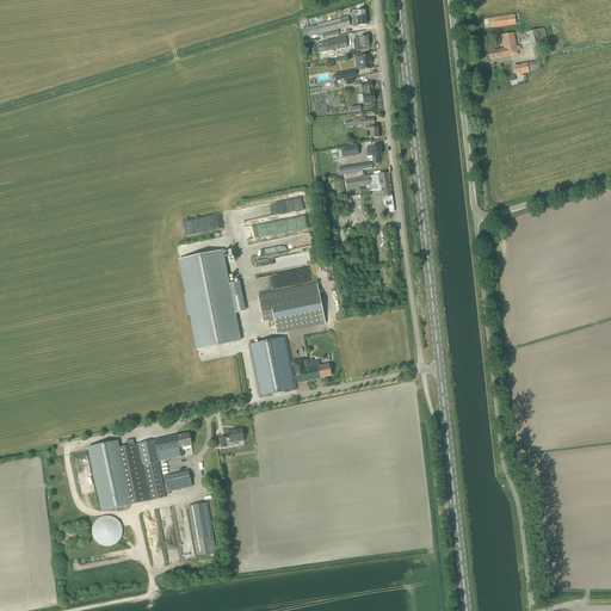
[(357,17),(353,18),(353,22),(357,20),(358,26),(366,25),(365,16),(365,11),(356,11),(357,17)]
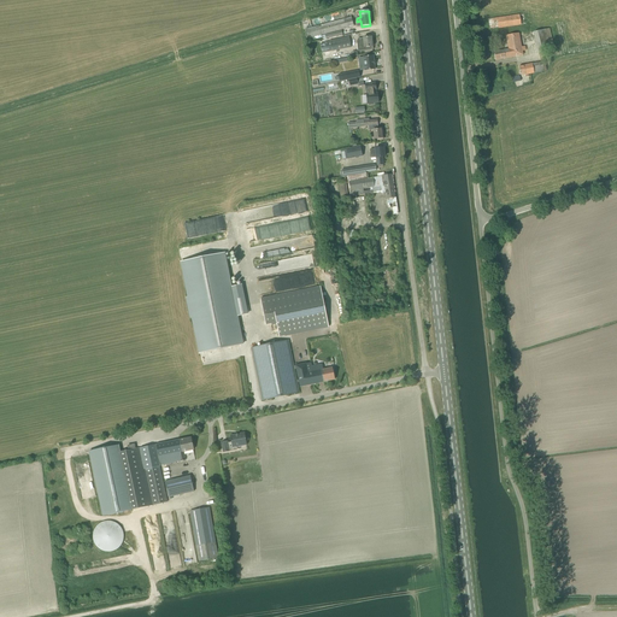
[(323,17),(325,24),(305,29),(307,39),(353,27),(351,17),(341,19),(339,12),(323,17)]
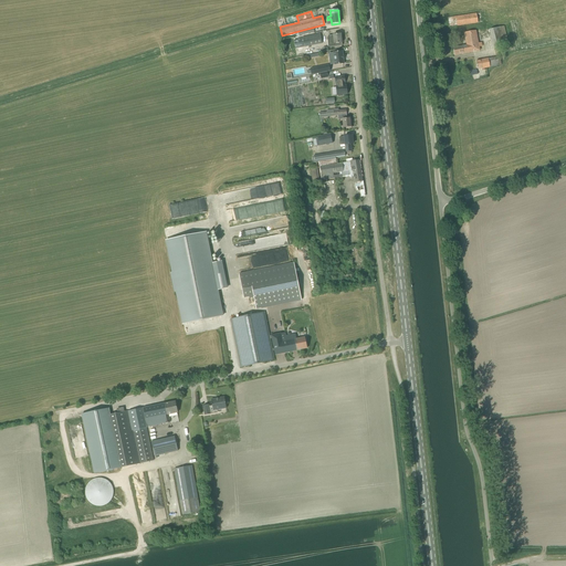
[(453,18),(448,18),(449,27),(454,27),(478,22),(477,13),(453,18)]
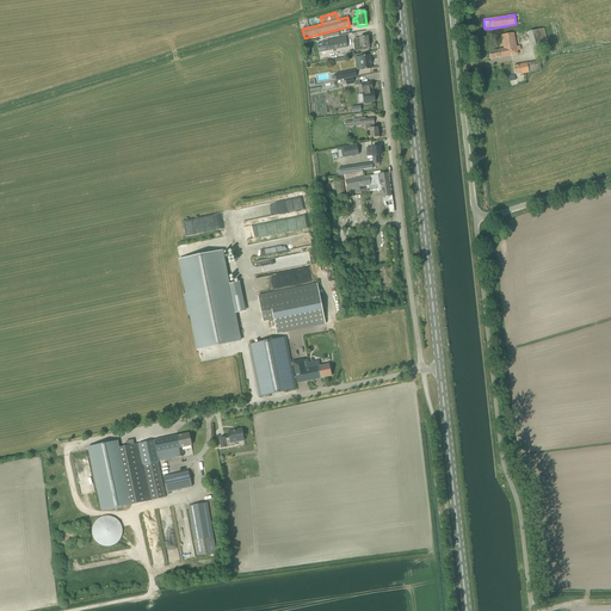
[(528,32),(532,53),(549,49),(544,29),(528,32)]
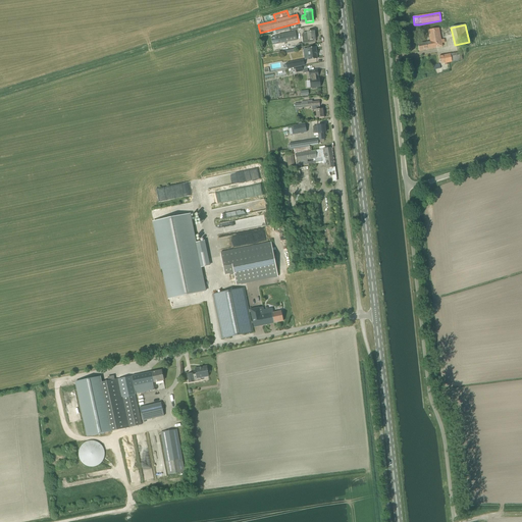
[(423,43),(418,44),(419,51),(442,46),(441,42),(445,41),(444,39),(441,39),(439,29),(428,31),(430,41),(423,43)]
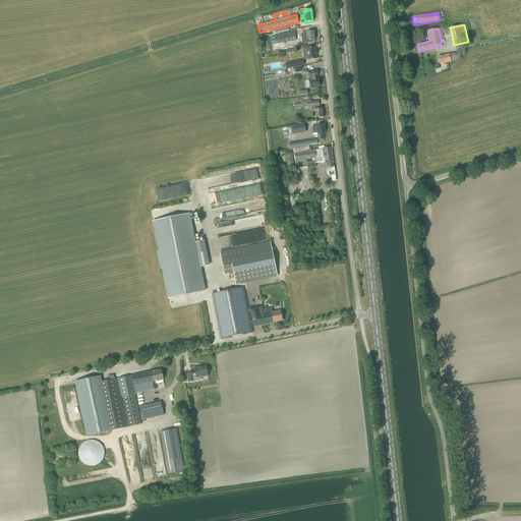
[(295,32),(279,36),(280,44),(296,40),(295,32)]
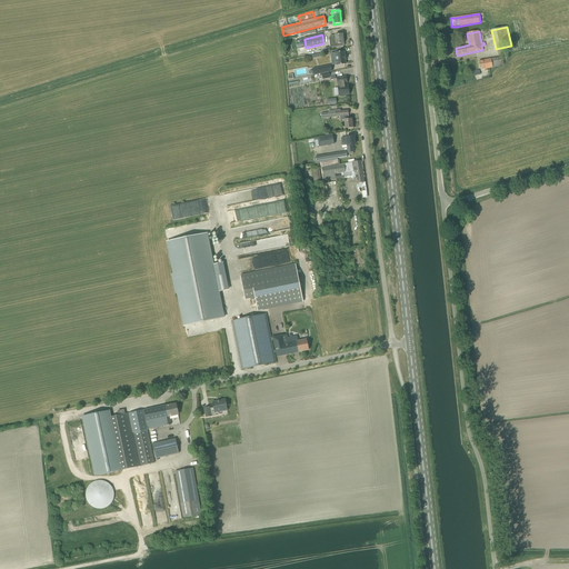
[(331,38),(329,38),(330,48),(337,47),(337,43),(338,43),(343,42),(342,35),(337,35),(330,36),(331,38)]
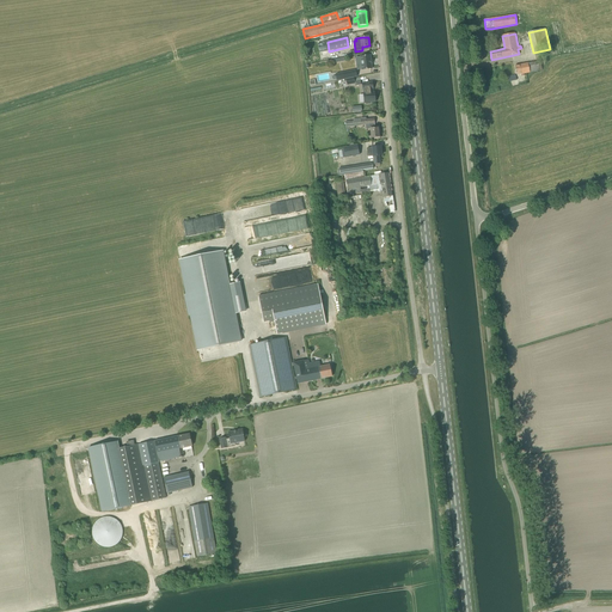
[(360,56),(361,71),(372,69),(371,63),(372,63),(372,61),(371,61),(371,55),(360,56)]
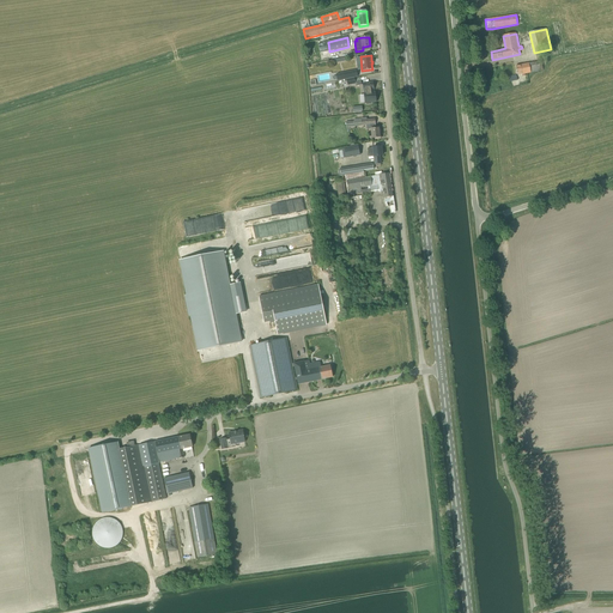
[(529,64),(516,66),(517,72),(516,72),(516,73),(517,73),(517,76),(522,74),(522,77),(526,76),(525,74),(530,73),(529,64)]
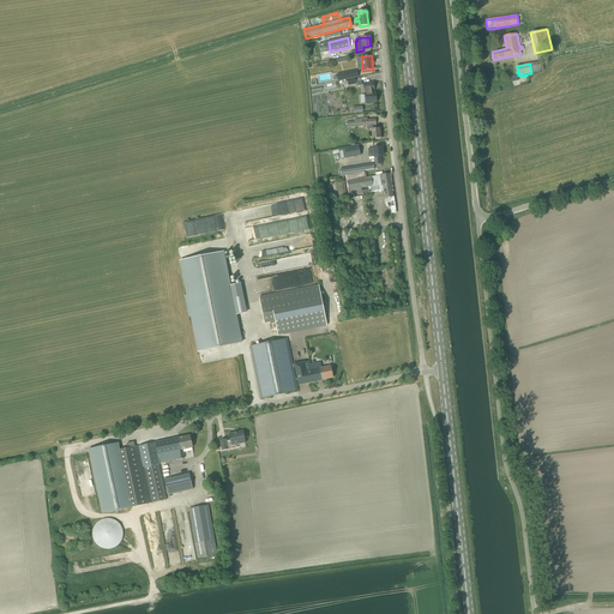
[(338,82),(359,77),(357,70),(336,73),(338,82)]
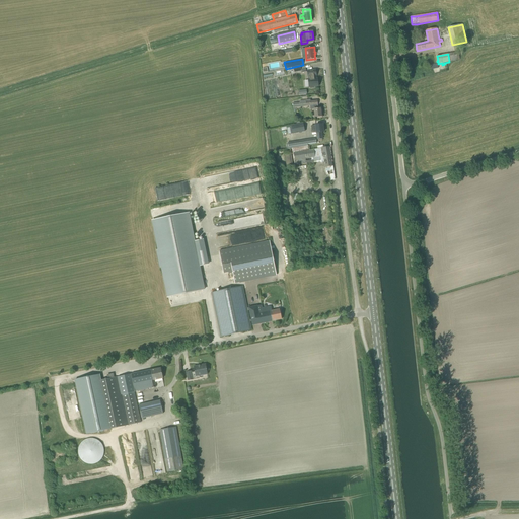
[(314,88),(314,87),(317,86),(318,86),(317,78),(316,78),(315,75),(316,75),(315,70),(307,71),(308,76),(308,79),(309,87),(310,87),(310,88),(314,88)]
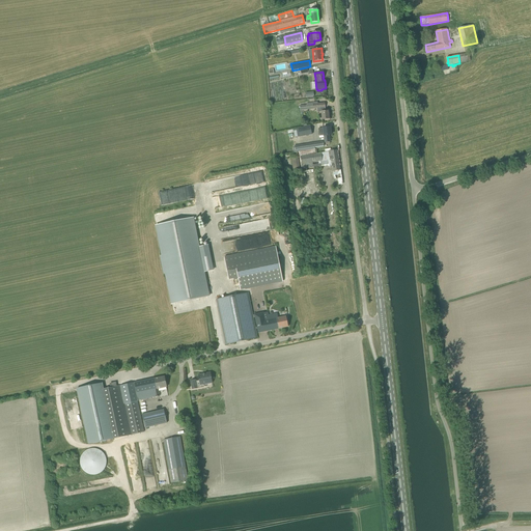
[(300,106),(300,110),(320,108),(322,112),(320,112),(322,120),(329,119),(328,111),(326,111),(325,107),(325,103),(317,104),(317,102),(306,104),(307,105),(300,106)]
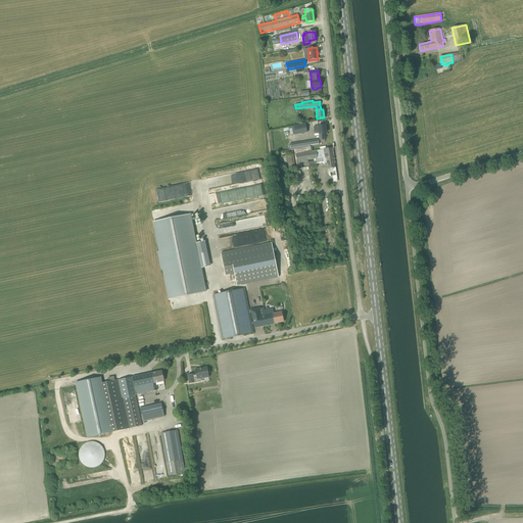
[(305,124),(293,126),(295,135),(307,133),(305,124)]
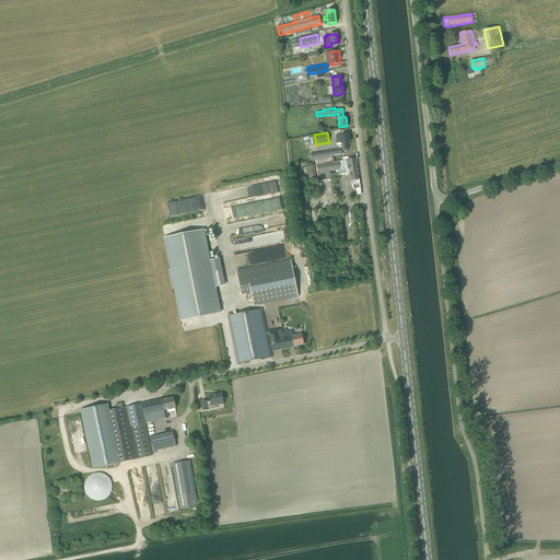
[(349,142),(348,135),(340,135),(340,136),(336,136),(337,146),(341,144),(342,150),(348,150),(347,142),(349,142)]
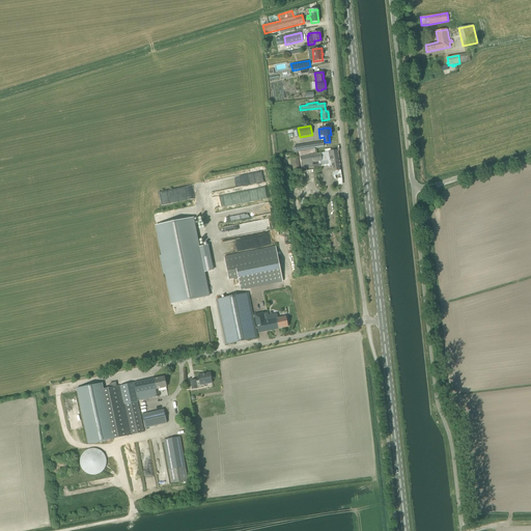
[(303,144),(301,145),(302,150),(315,149),(315,148),(324,147),(324,141),(303,144)]
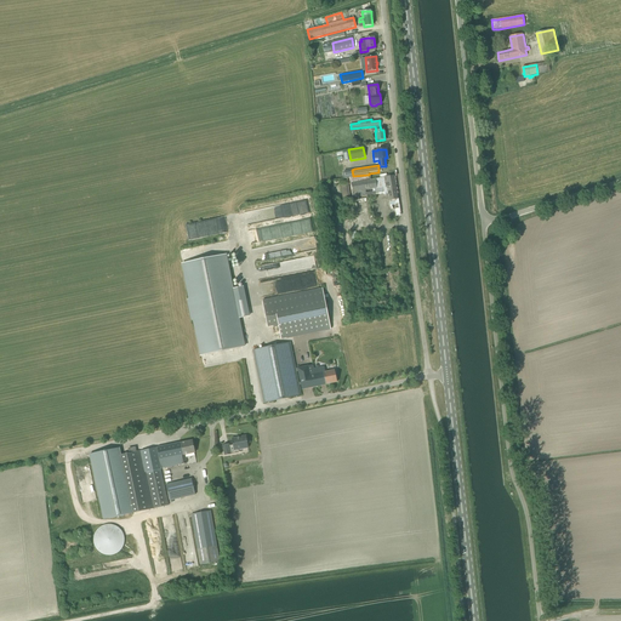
[(380,178),(370,180),(369,175),(353,176),(353,177),(349,177),(353,198),(366,195),(366,198),(376,197),(375,195),(385,194),(386,197),(388,195),(389,200),(398,199),(397,194),(394,176),(387,177),(387,174),(380,175),(380,178)]
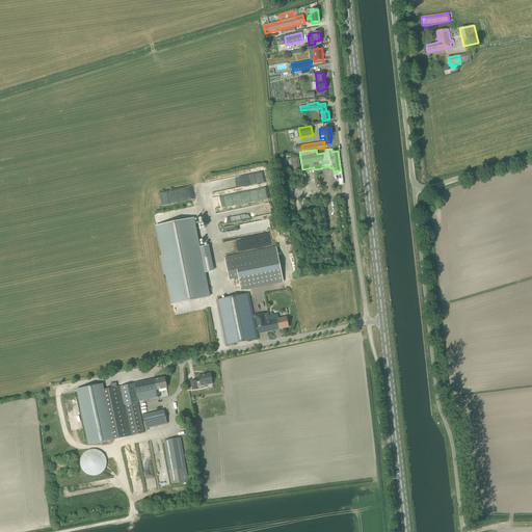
[(259,183),(265,182),(263,173),(251,176),(253,180),(255,179),(256,182),(258,182),(259,183)]
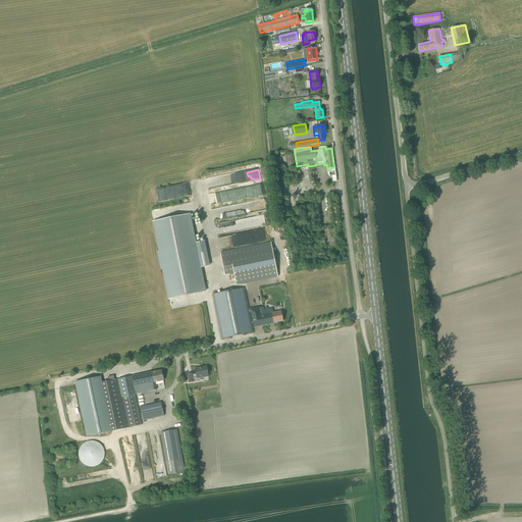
[(213,184),(213,178),(204,178),(204,189),(214,188),(214,184),(213,184)]
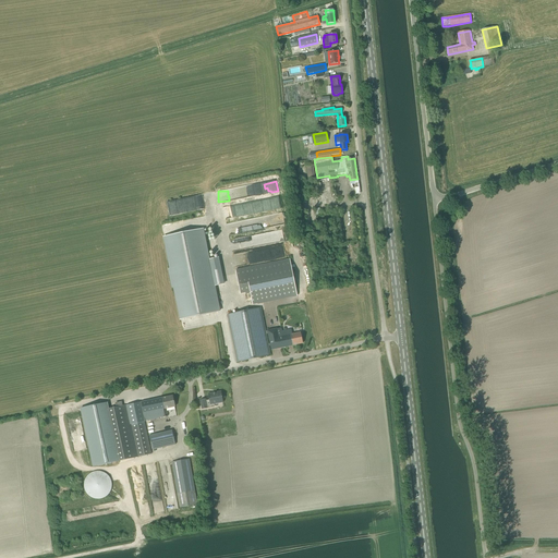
[(205,194),(167,202),(169,216),(207,208),(205,194)]
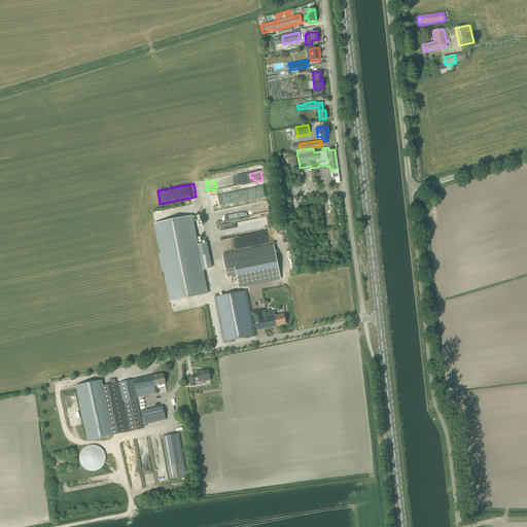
[(246,205),(247,215),(268,212),(267,202),(246,205)]
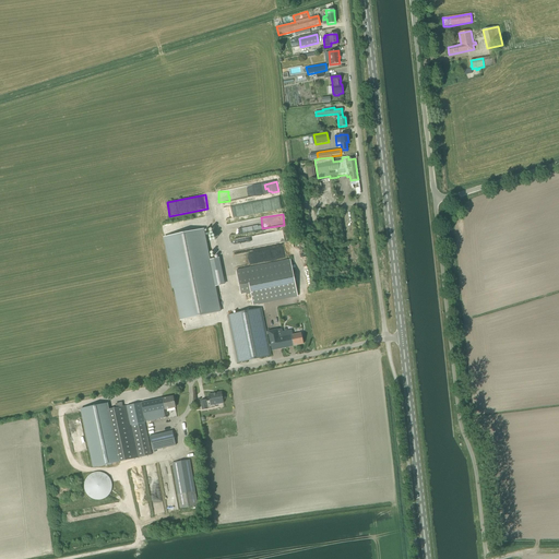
[(170,270),(168,270),(173,288),(175,287),(181,320),(219,312),(214,286),(224,284),(218,258),(210,260),(203,229),(164,237),(170,270)]
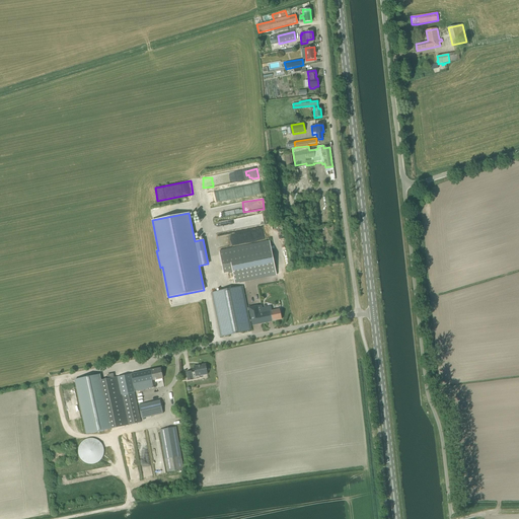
[(213,219),(214,222),(238,218),(238,214),(213,219)]
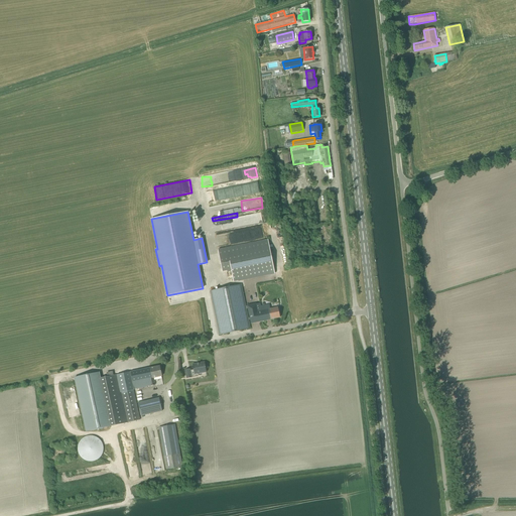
[(274,273),(268,240),(218,250),(221,264),(222,271),(231,269),(234,281),(270,274),(274,273)]
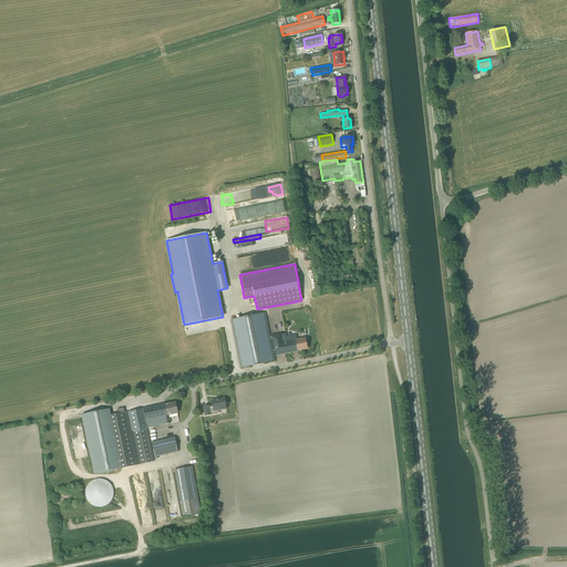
[(272,351),(275,351),(276,356),(307,349),(305,338),(297,340),(296,336),(287,337),(286,333),(281,334),(271,336),(269,337),(265,312),(232,319),(241,368),(275,361),(272,351)]
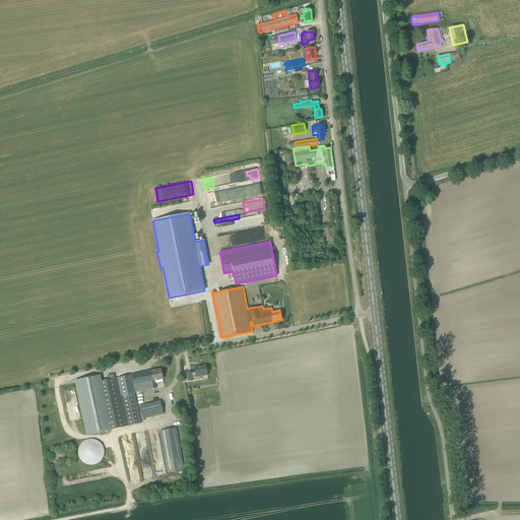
[(192,372),(187,373),(188,381),(193,380),(192,378),(199,377),(207,375),(207,372),(208,372),(209,370),(209,369),(208,368),(206,368),(206,365),(202,366),(201,367),(199,367),(194,367),(195,373),(192,373),(192,372)]
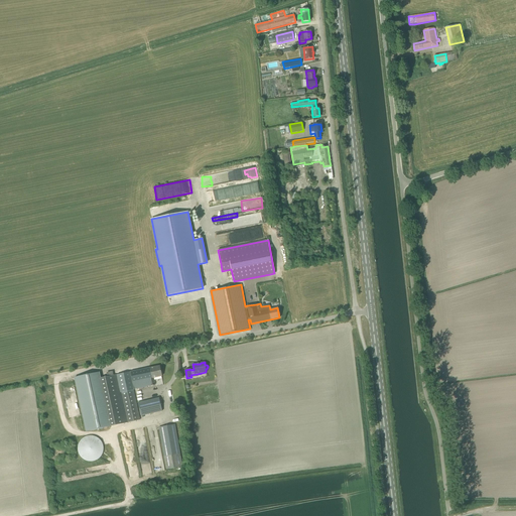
[(107,373),(108,376),(101,378),(99,372),(75,377),(87,431),(139,420),(133,390),(135,389),(155,385),(153,378),(161,376),(159,366),(116,375),(113,375),(112,372),(107,373)]
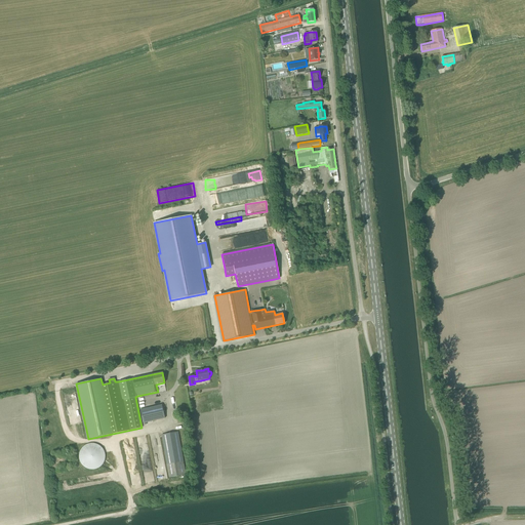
[(144,423),(165,418),(162,405),(140,410),(144,423)]
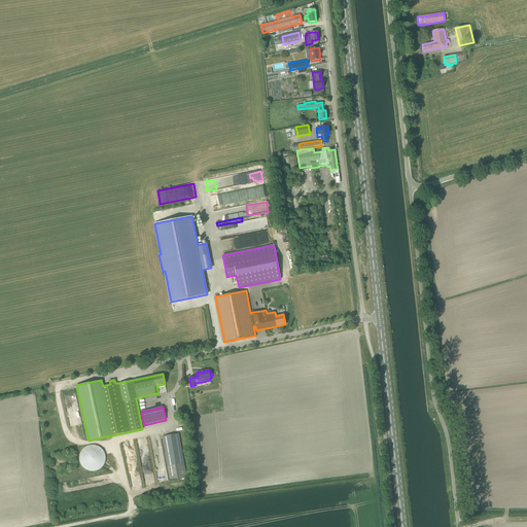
[(186,477),(179,433),(163,436),(170,480),(186,477)]
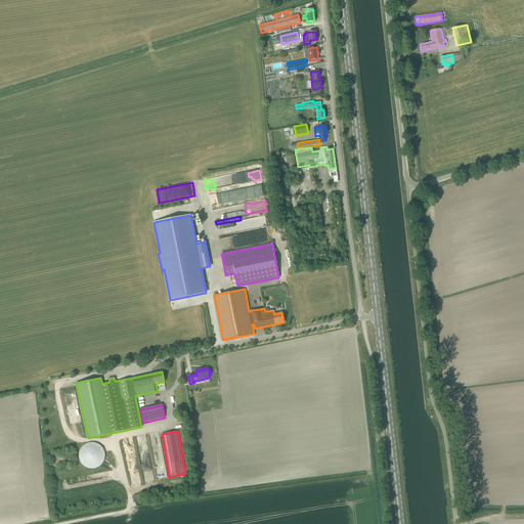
[(79,454),(79,455),(79,456),(79,457),(79,459),(79,460),(80,461),(80,462),(81,463),(81,464),(82,465),(83,465),(83,466),(84,467),(85,467),(86,468),(87,468),(88,468),(89,469),(90,469),(91,469),(92,469),(93,469),(94,469),(95,469),(96,468),(97,468),(98,467),(99,467),(99,466),(100,466),(101,465),(102,464),(103,463),(103,462),(103,461),(104,460),(104,459),(104,457),(104,456),(104,455),(104,454),(104,453),(104,452),(104,451),(103,450),(103,449),(103,448),(102,448),(101,447),(101,446),(100,445),(99,445),(98,444),(97,444),(96,443),(95,443),(94,442),(93,442),(92,442),(91,442),(90,442),(89,443),(88,443),(87,443),(86,444),(85,444),(84,445),(83,445),(82,446),(82,447),(81,448),(81,449),(80,449),(80,450),(79,451),(79,452),(79,453),(79,454)]
